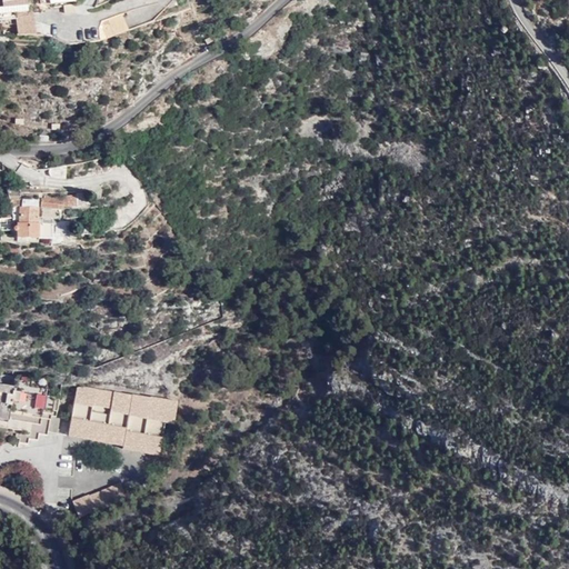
[(1,0),(2,7),(0,7),(0,13),(20,12),(26,11),(28,11),(27,0),(1,0)]
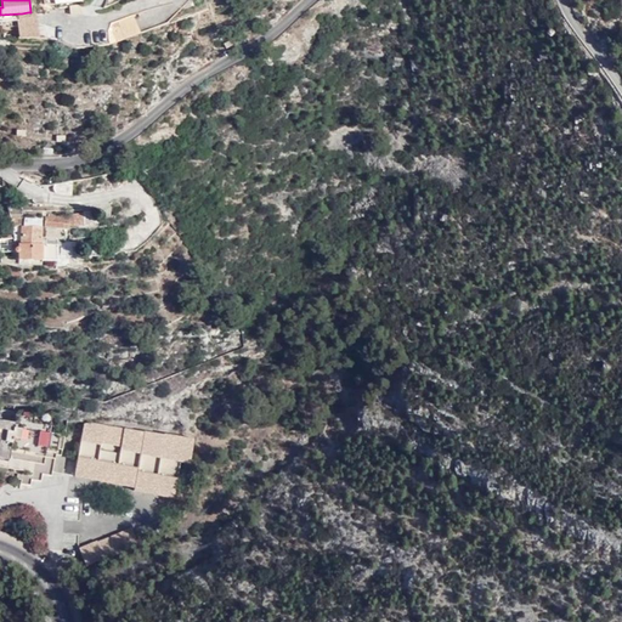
[(17,26),(18,38),(33,38),(28,12),(22,13),(23,24),(17,26)]
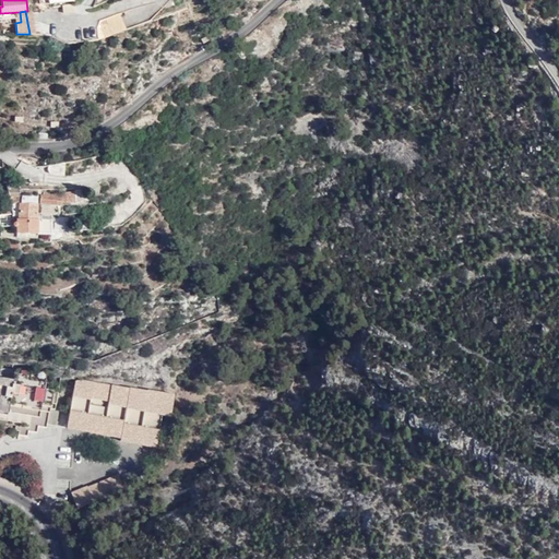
[(108,36),(127,30),(119,12),(99,20),(95,31),(97,39),(108,36)]
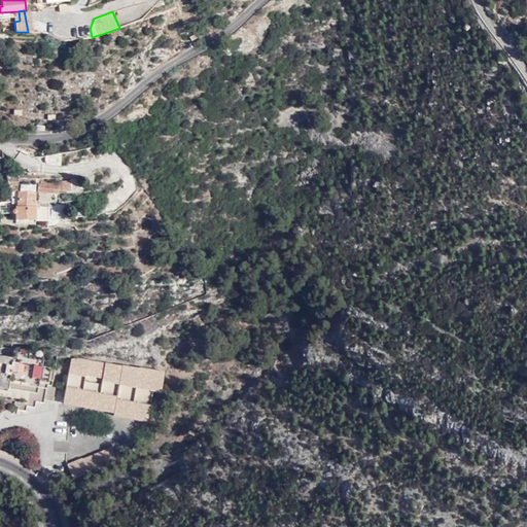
[(59,166),(59,153),(43,156),(43,166),(59,166)]
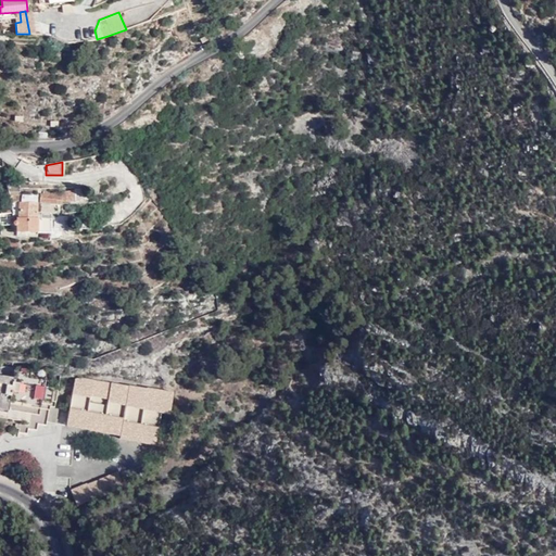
[(62,196),(41,194),(41,204),(62,204),(62,202),(77,202),(88,197),(86,189),(76,191),(76,193),(62,193),(62,196)]
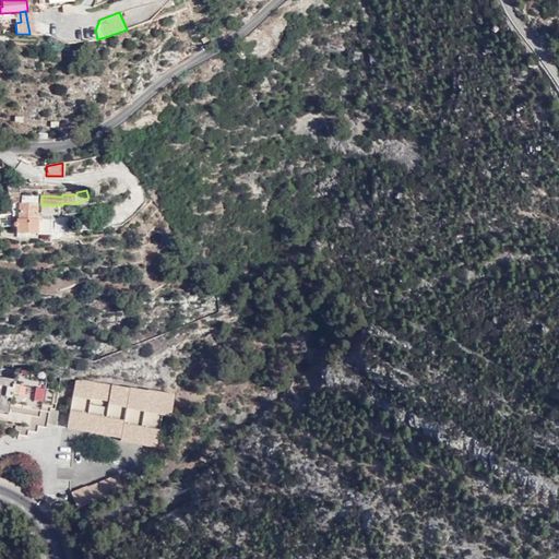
[(37,195),(23,195),(23,204),(19,203),(20,218),(16,218),(18,235),(51,235),(50,222),(37,221),(37,195)]
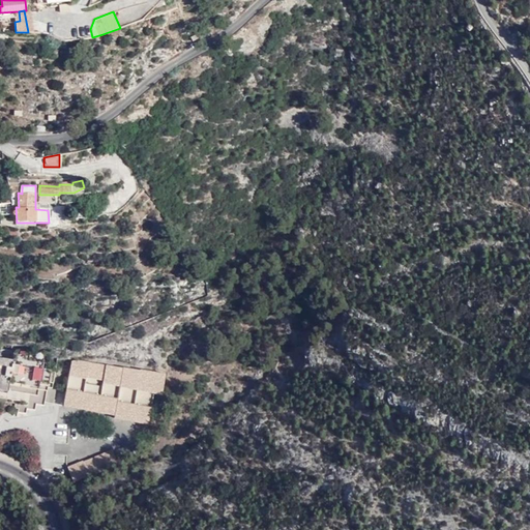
[(0,389),(8,391),(9,382),(39,386),(40,381),(50,383),(52,370),(42,367),(43,360),(30,358),(31,352),(15,350),(12,359),(0,356),(0,389)]
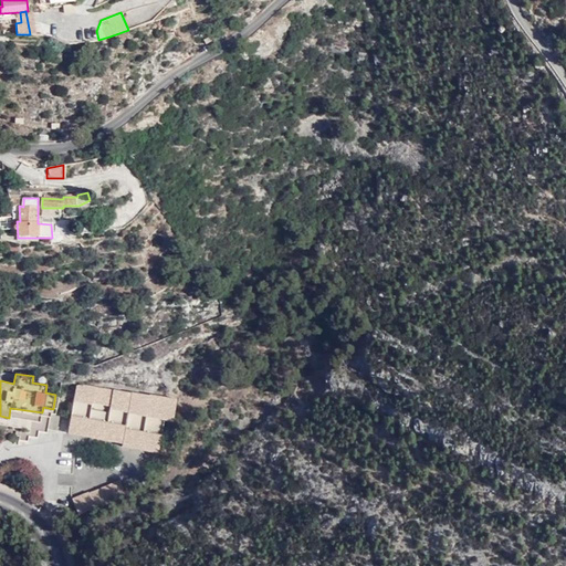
[(86,430),(94,384),(81,381),(76,384),(67,432),(77,435),(79,429),(86,430)]
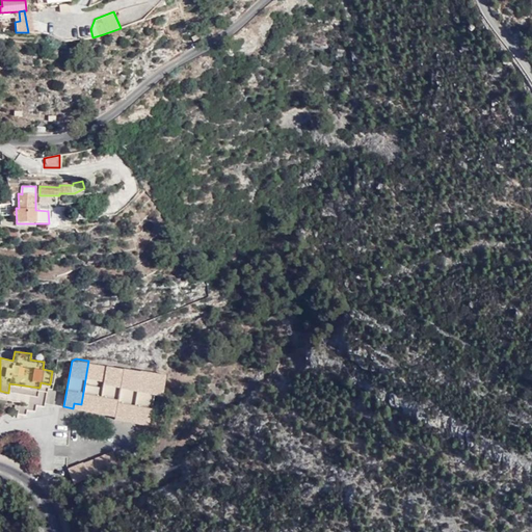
[(99,413),(106,364),(88,361),(81,404),(90,405),(89,410),(99,413)]
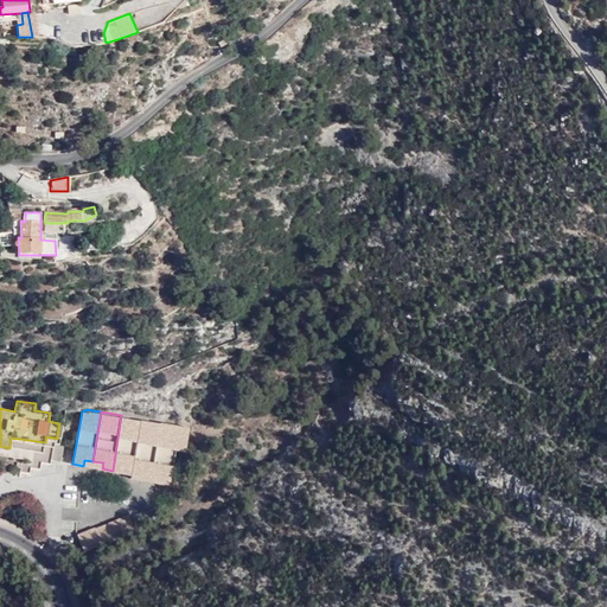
[(133,468),(140,419),(121,415),(113,471),(122,472),(122,466),(133,468)]
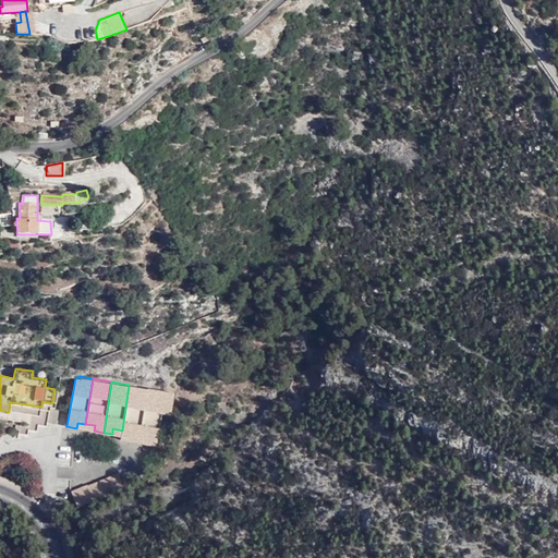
[(140,436),(147,387),(130,384),(129,385),(122,431),(121,435),(120,438),(130,439),(131,434),(140,436)]
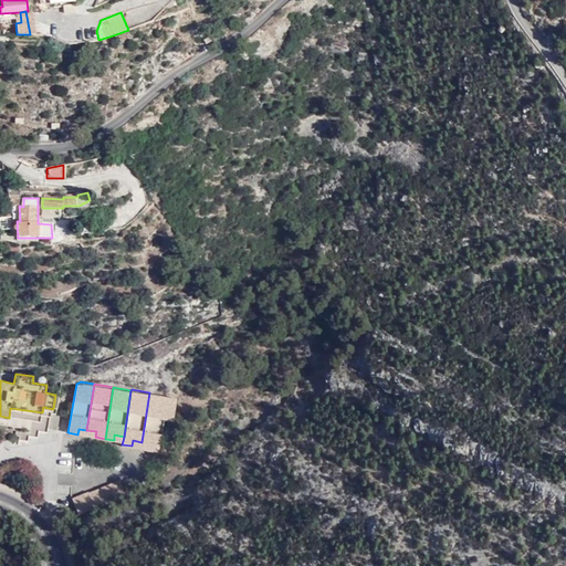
[(158,450),(164,417),(173,418),(177,396),(149,391),(149,392),(142,442),(150,443),(149,449),(158,450)]
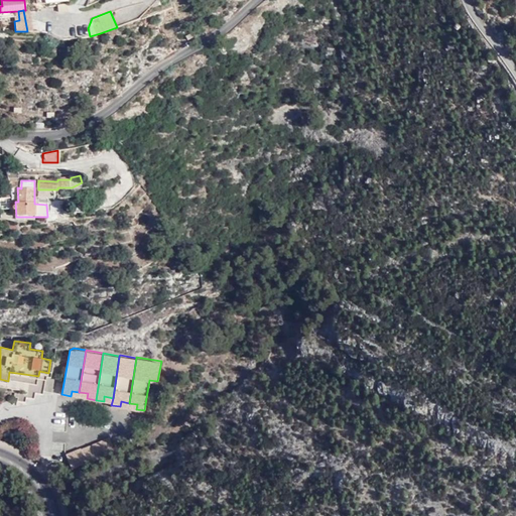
[(37,386),(20,383),(17,402),(25,403),(26,398),(34,400),(35,393),(42,395),(43,391),(51,393),(54,378),(46,377),(46,380),(38,379),(37,386)]
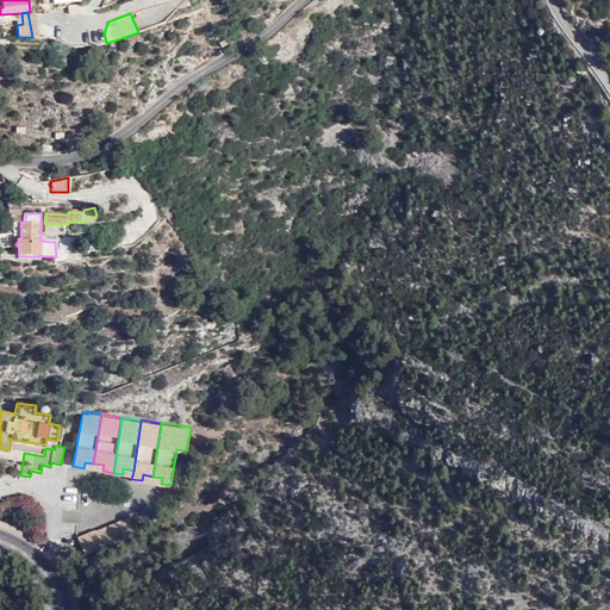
[(104,547),(138,533),(131,516),(98,531),(97,530),(80,537),(87,554),(104,546),(104,547)]
